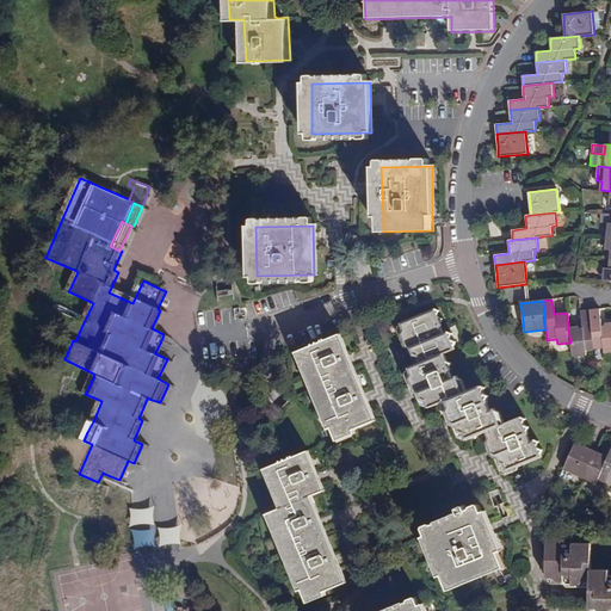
[(590,312),(593,350),(603,349),(603,353),(610,352),(610,323),(600,325),(598,310),(590,312)]
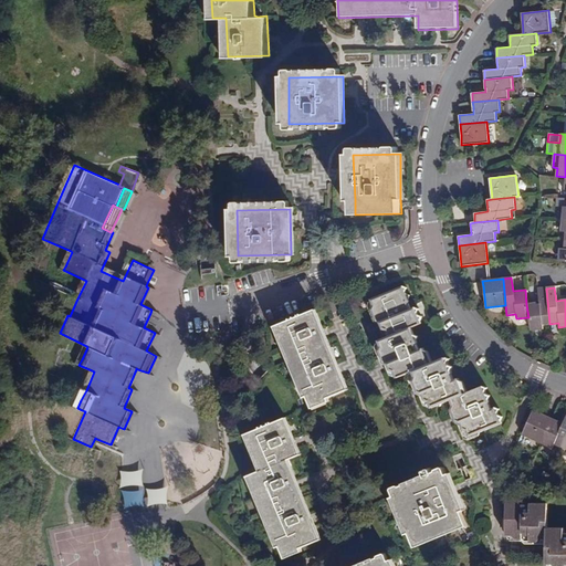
[(538,303),(526,304),(528,317),(530,331),(542,329),(542,325),(549,324),(546,289),(537,290),(538,303)]
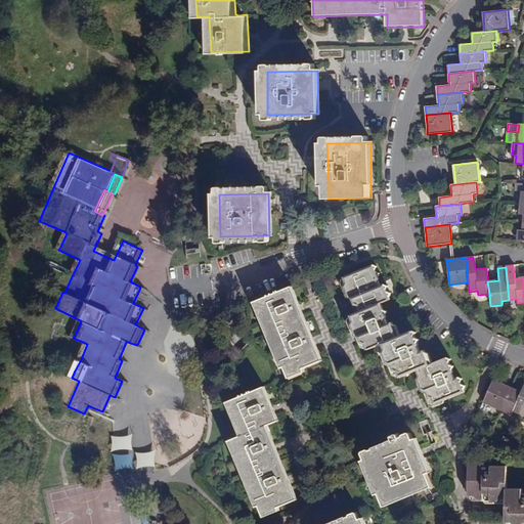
[(370,351),(374,355),(388,349),(390,354),(388,357),(392,367),(395,369),(397,374),(402,378),(404,382),(421,374),(423,380),(422,383),(425,391),(429,393),(432,399),(435,400),(437,405),(468,392),(467,390),(469,386),(465,386),(465,384),(466,379),(461,379),(457,381),(454,374),(456,373),(456,370),(459,366),(454,366),(453,364),(455,361),(451,360),(435,367),(429,354),(425,356),(422,349),(424,348),(423,346),(425,342),(422,342),(421,340),(423,336),(419,336),(403,343),(397,329),(393,332),(390,323),(393,322),(392,321),(394,317),(390,316),(389,316),(392,311),(387,311),(397,307),(396,305),(399,301),(395,301),(393,299),(396,295),(391,294),(387,296),(384,289),(386,288),(386,287),(388,282),(384,282),(383,280),(386,276),(381,276),(350,289),(352,293),(351,297),(355,307),(358,308),(360,314),(364,316),(366,320),(357,324),(358,328),(357,333),(360,342),(365,344),(367,349),(370,351)]
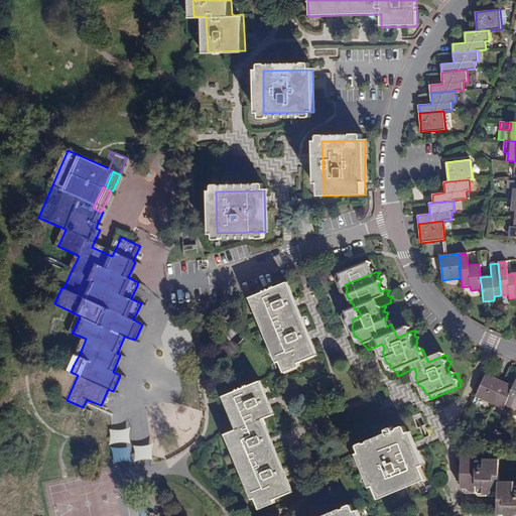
[(280,287),(311,358),(314,356),(283,285),(280,287)]
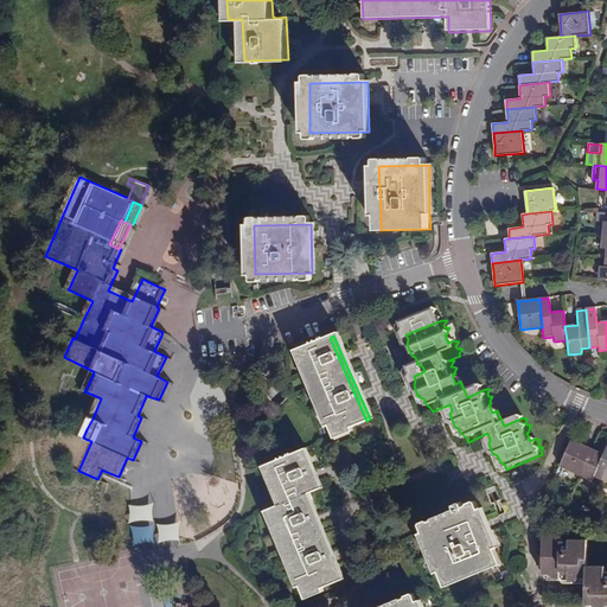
[(330,338),(294,353),(326,427),(330,436),(347,429),(366,421),(330,338)]
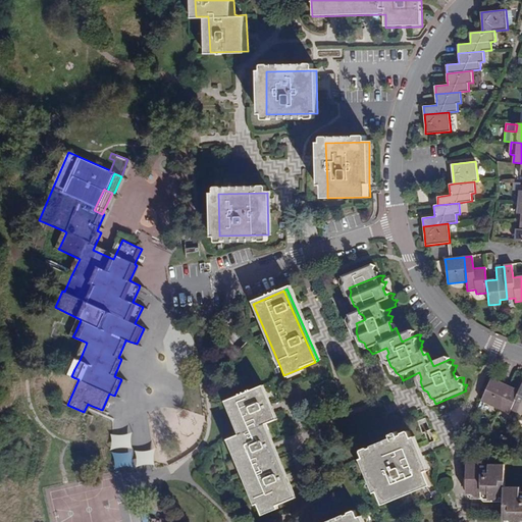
[(253,304),(249,306),(276,368),(280,367),(253,304)]
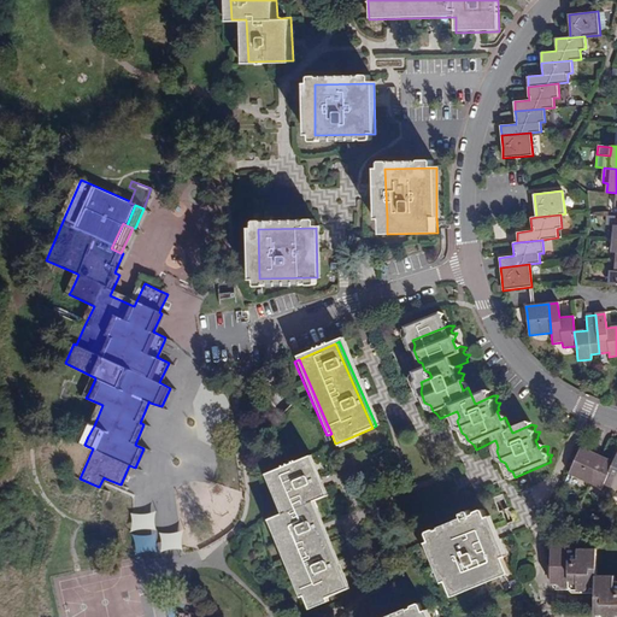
[(374,432),(372,428),(353,436),(354,440),(374,432)]
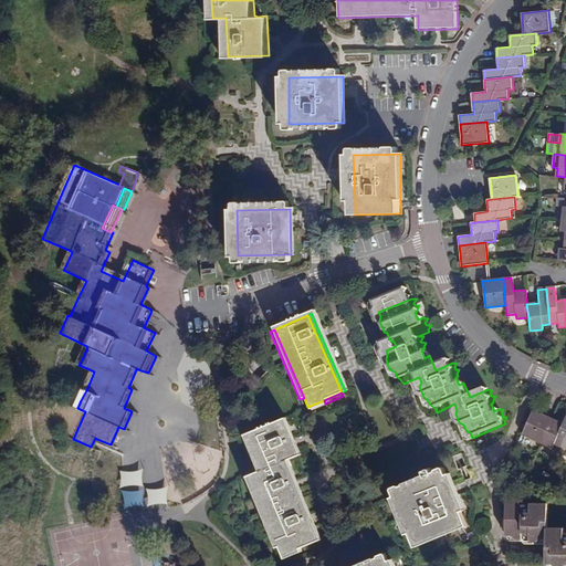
[(521,436),(541,444),(552,420),(532,411),(521,436)]
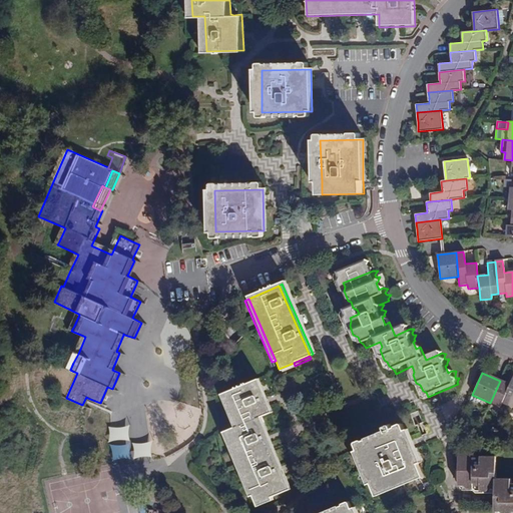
[(501,403),(509,407),(512,398),(512,377),(510,385),(500,381),(490,403),(499,407),(501,403)]
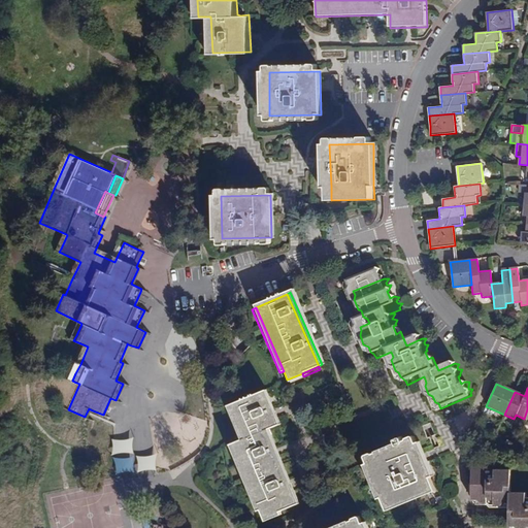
[(278,427),(282,426),(267,392),(264,393),(278,427)]
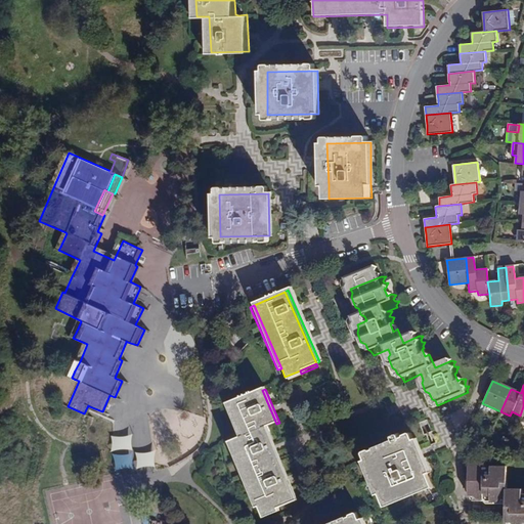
[(241,439),(236,441),(264,505),(267,513),(282,507),(299,499),(268,427),(271,426),(276,424),(262,390),(229,404),(244,438),(241,439)]
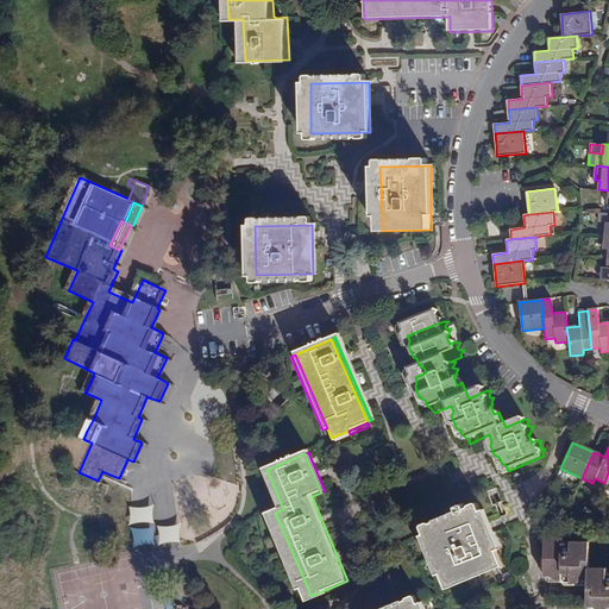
[(280,510),(283,509),(267,470),(264,471),(265,475),(280,510)]
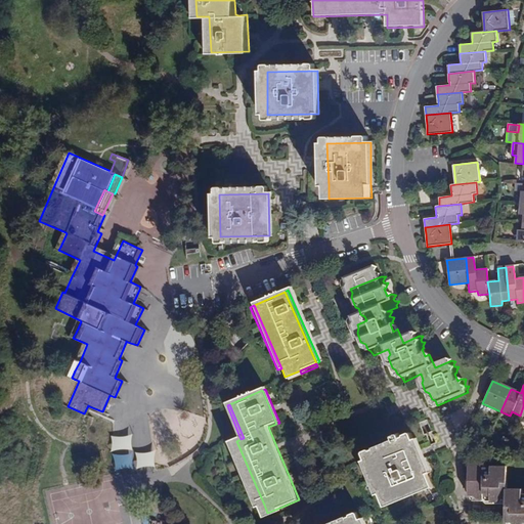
[(271,426),(268,427),(299,499),(302,498),(271,426)]
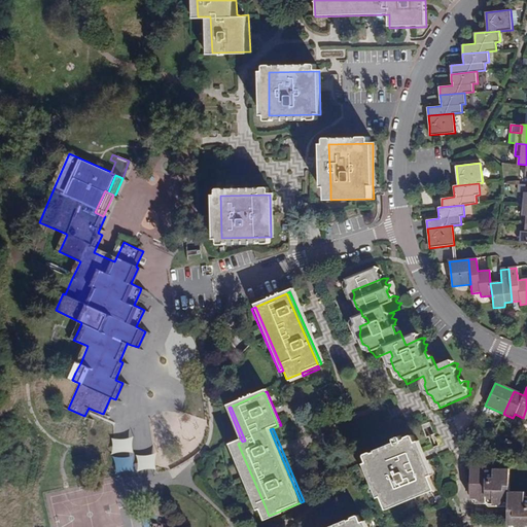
[(365,452),(369,459),(382,492),(387,504),(434,484),(430,473),(415,440),(412,432),(402,436),(400,432),(394,435),(395,440),(365,452)]
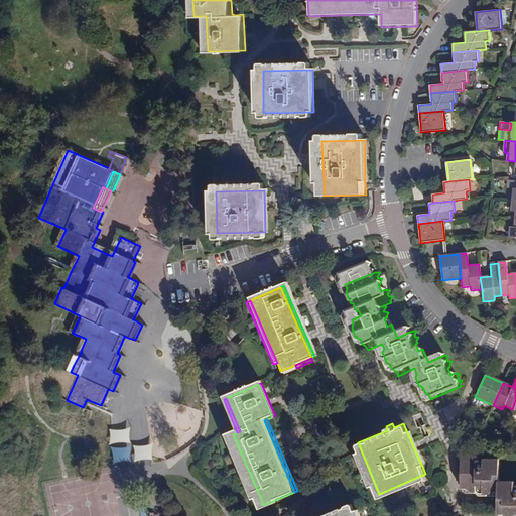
[(421,464),(425,463),(410,428),(406,430),(421,464)]
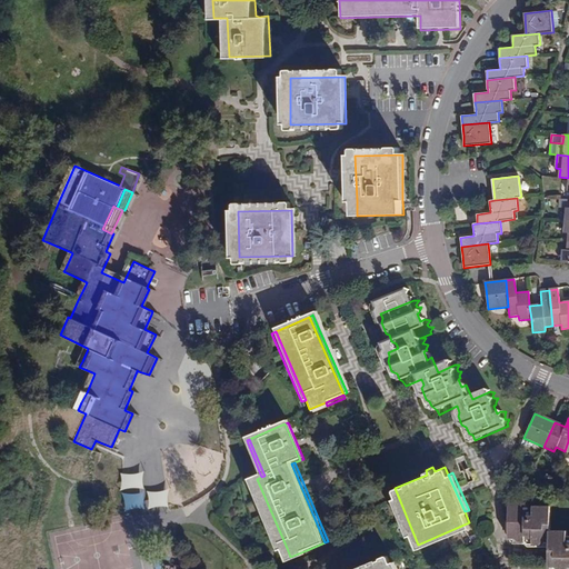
[(282,550),(287,548),(257,479),(252,480),(282,550)]
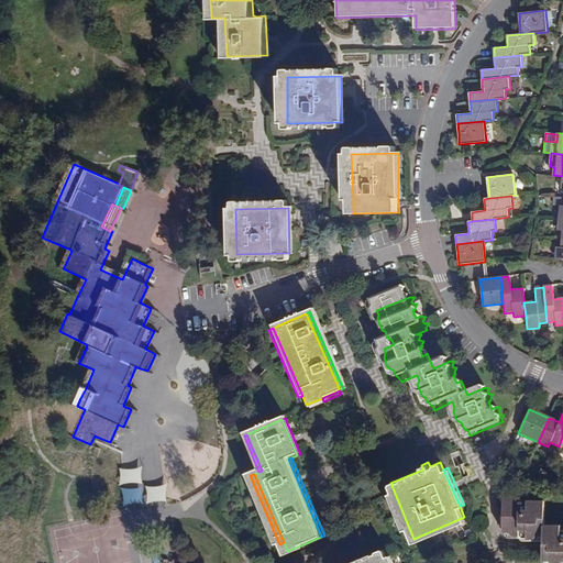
[(127,486),(128,481),(111,477),(108,493),(124,497),(123,503),(139,506),(143,489),(127,486)]
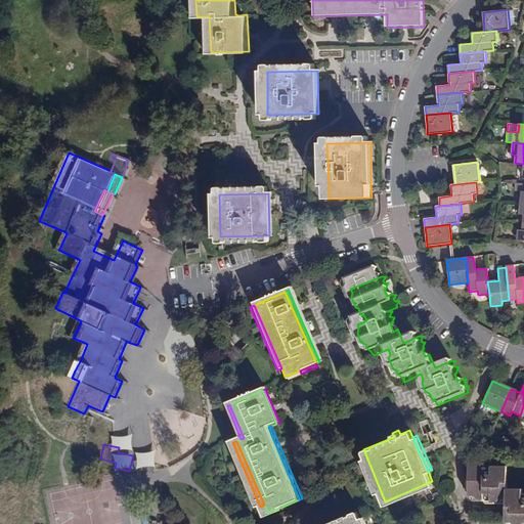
[(377,490),(380,489),(366,456),(362,459),(377,490)]
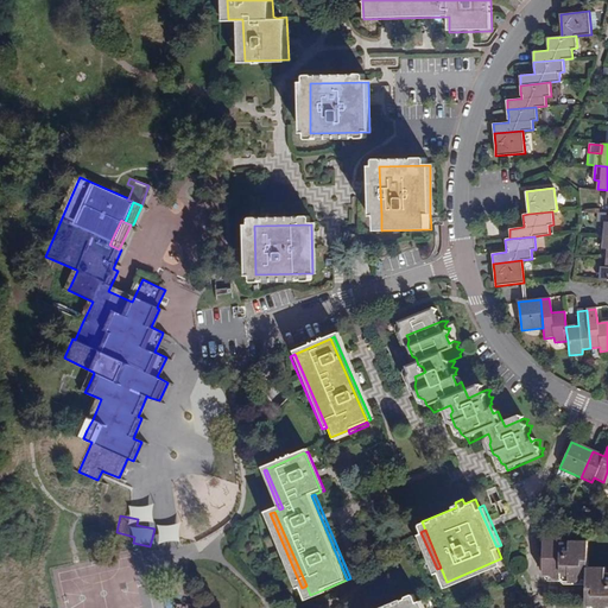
[(571,533),(555,533),(555,572),(557,572),(561,572),(563,576),(571,575),(574,580),(586,578),(589,575),(596,575),(596,601),(599,601),(601,601),(605,606),(607,605),(607,563),(596,563),(596,536),(581,537),(580,540),(571,539),(571,533)]
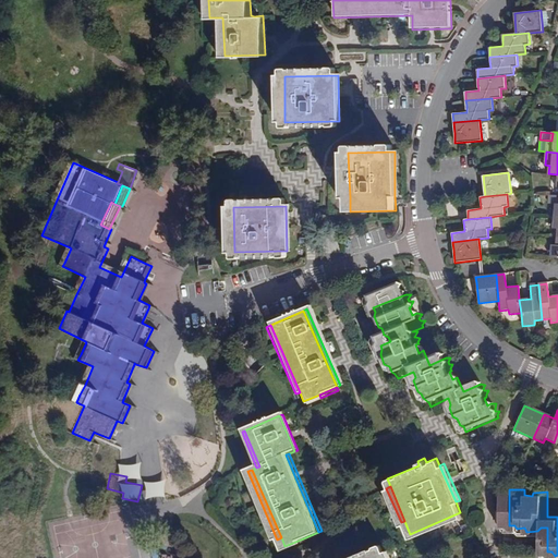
[(410,534),(412,537),(462,517),(460,512),(410,534)]
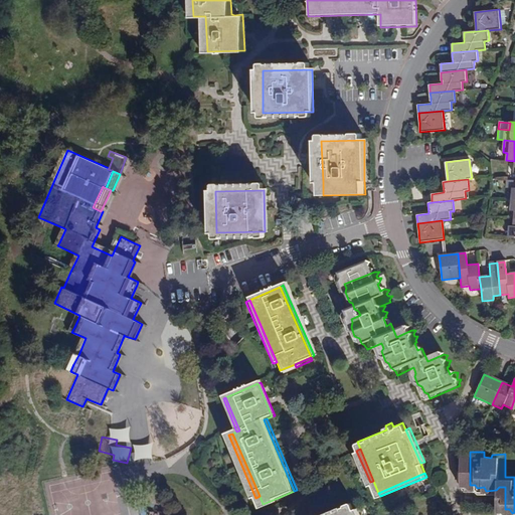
[(483,492),(505,493),(505,487),(499,487),(496,490),(486,491),(484,487),(477,488),(475,485),(472,485),(473,487),(474,490),(481,490),(483,492)]
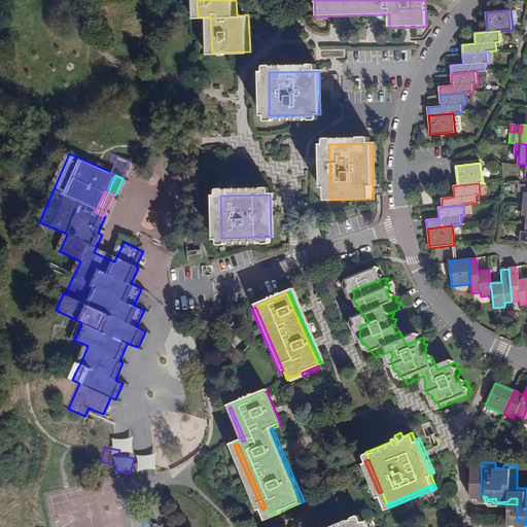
[(286,514),(284,510),(269,516),(271,521),(286,514)]
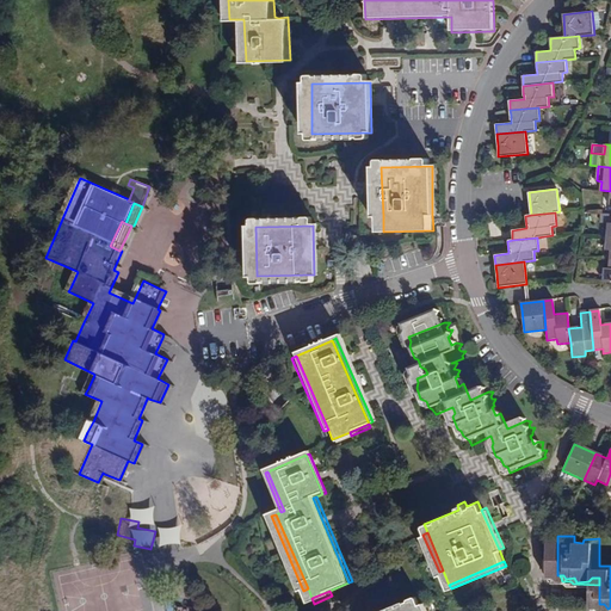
[(426,610),(424,604),(420,597),(386,610),(426,610)]
